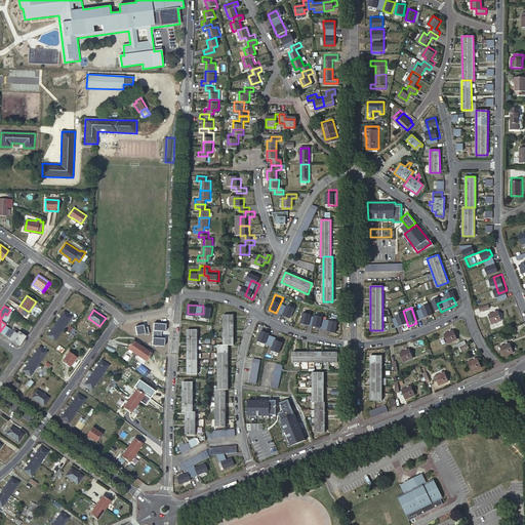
[(497,311),(488,315),(492,324),(501,320),(497,311)]
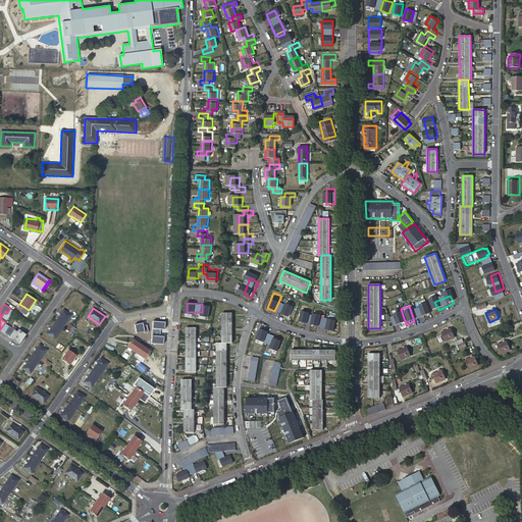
[(63,310),(55,321),(63,327),(71,315),(63,310)]
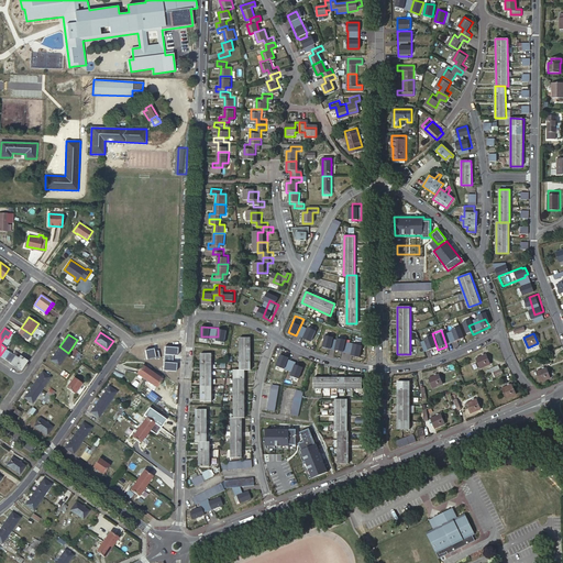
[(343,351),(345,340),(324,337),(322,348),(343,351)]
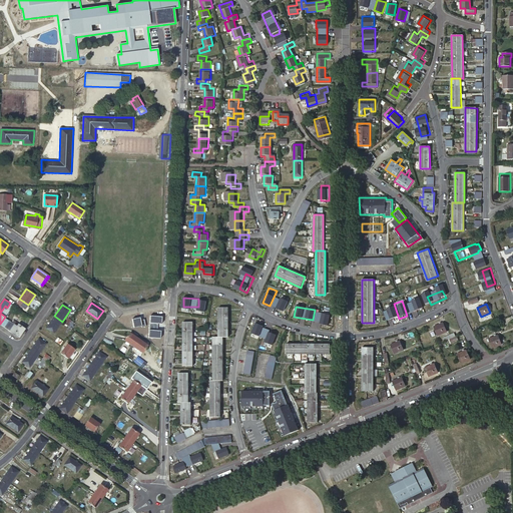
[(219,308),(219,337),(223,337),(228,337),(228,308),(219,308)]
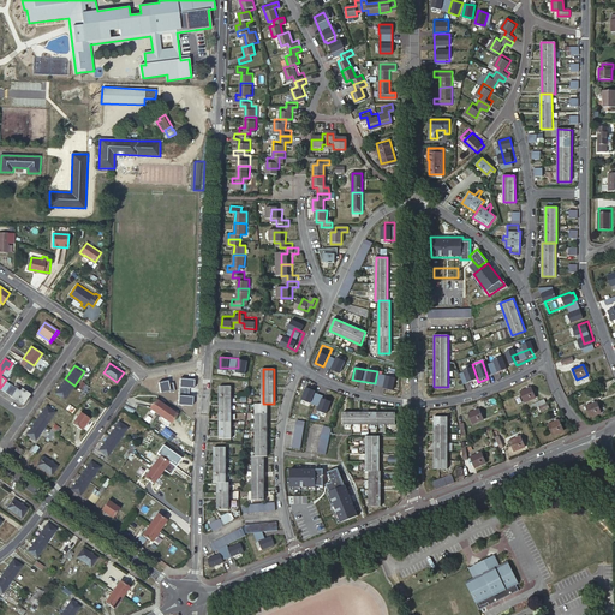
[(394,369),(384,369),(384,389),(394,389),(394,369)]
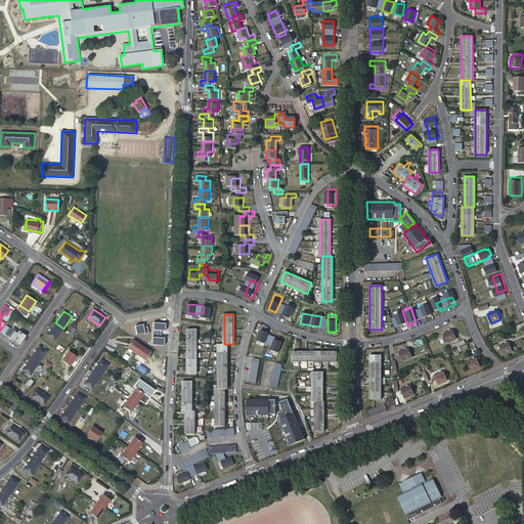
[(55,322),(47,335),(54,340),(63,329),(55,322)]
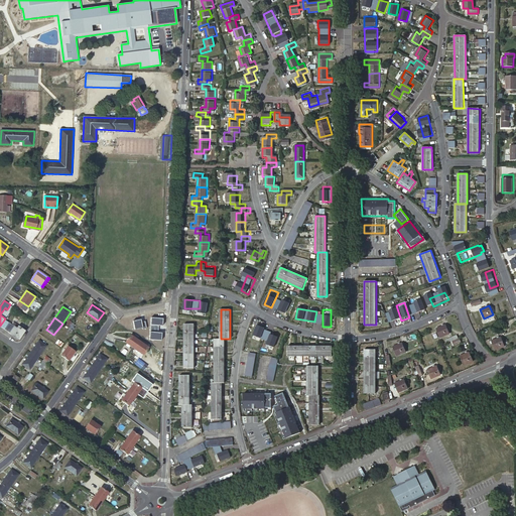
[(19,340),(25,330),(18,326),(17,328),(14,327),(9,323),(4,329),(10,333),(19,340)]
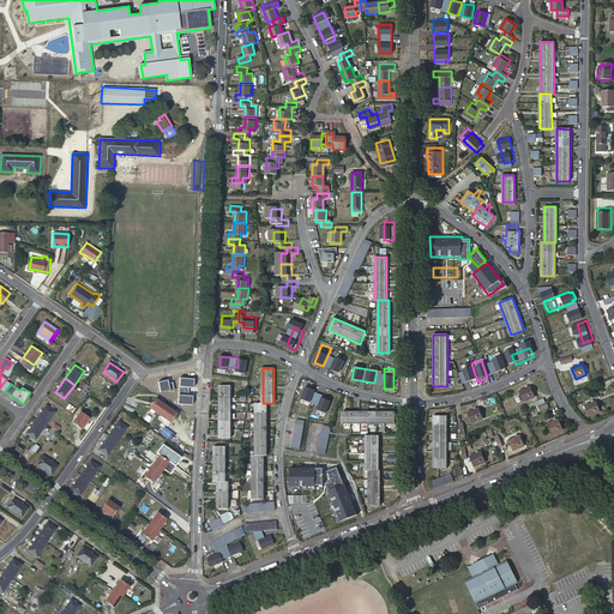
[(232,385),(220,385),(220,438),(232,438),(232,385)]
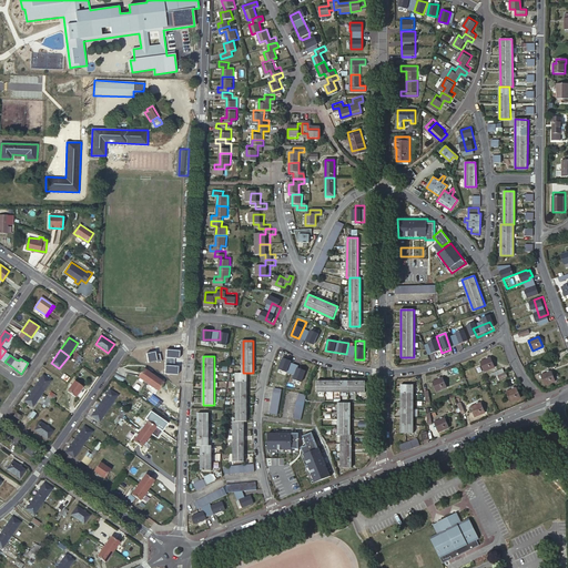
[(490,357),(480,362),(485,371),(495,366),(490,357)]
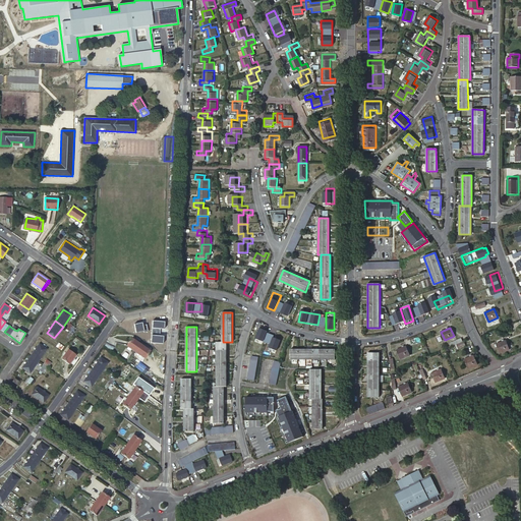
[(266,333),(257,331),(252,345),(261,348),(266,333)]
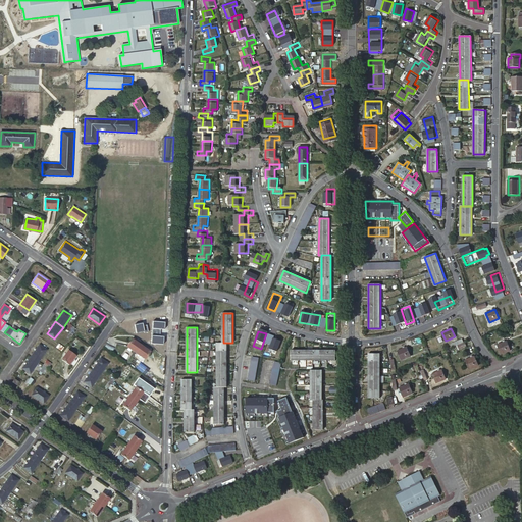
[(142,345),(133,338),(126,346),(137,353),(142,345)]
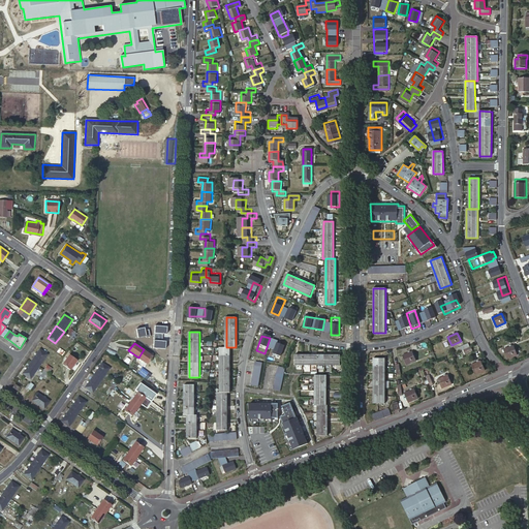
[(514,346),(504,349),(507,359),(518,354),(514,346)]
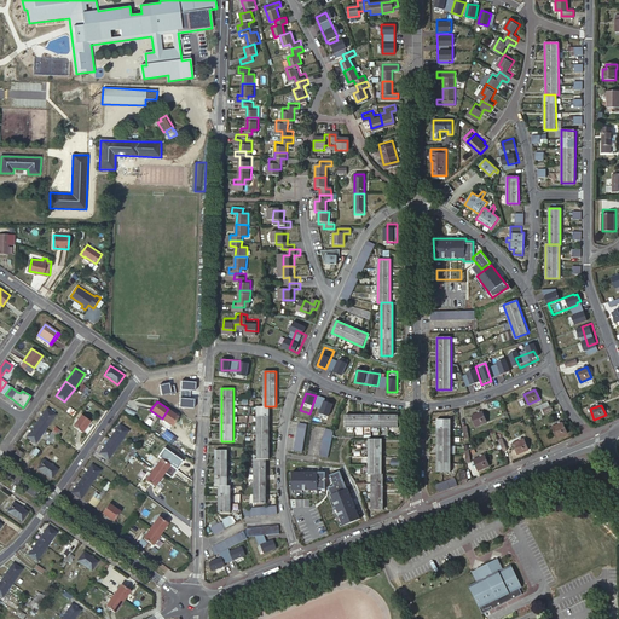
[(270,406),(265,406),(258,406),(258,460),(266,460),(270,460),(270,406)]
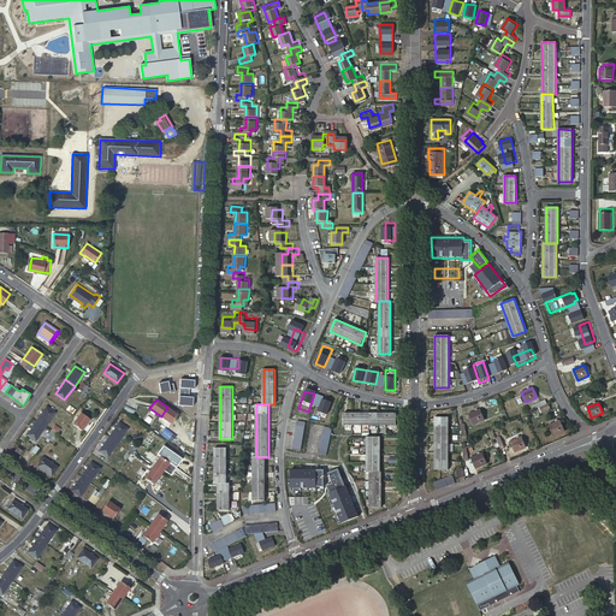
[(47,407),(36,421),(46,427),(55,413),(47,407)]
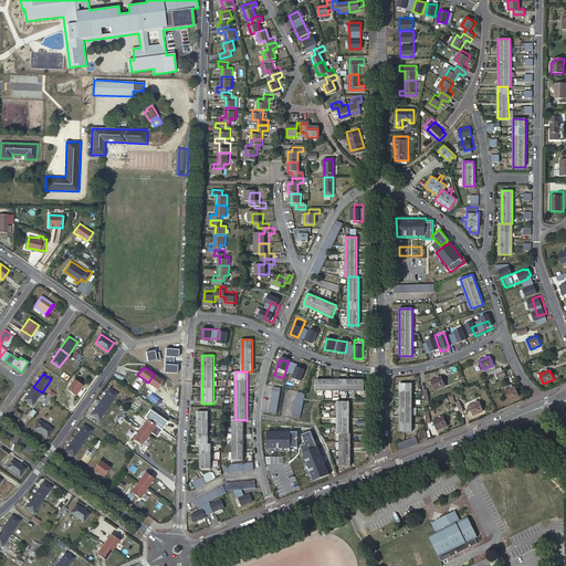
[(164,381),(154,374),(148,383),(158,389),(164,381)]
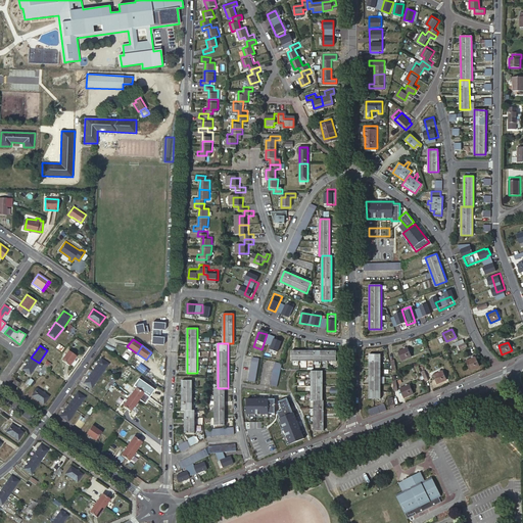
[(407,346),(396,349),(399,358),(410,354),(407,346)]
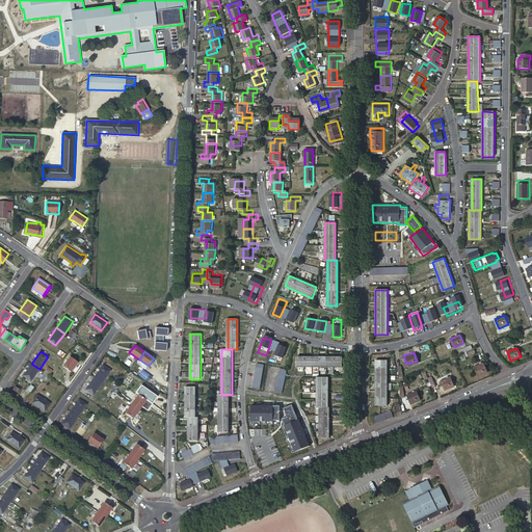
[(69,356),(62,367),(71,372),(77,363),(69,356)]
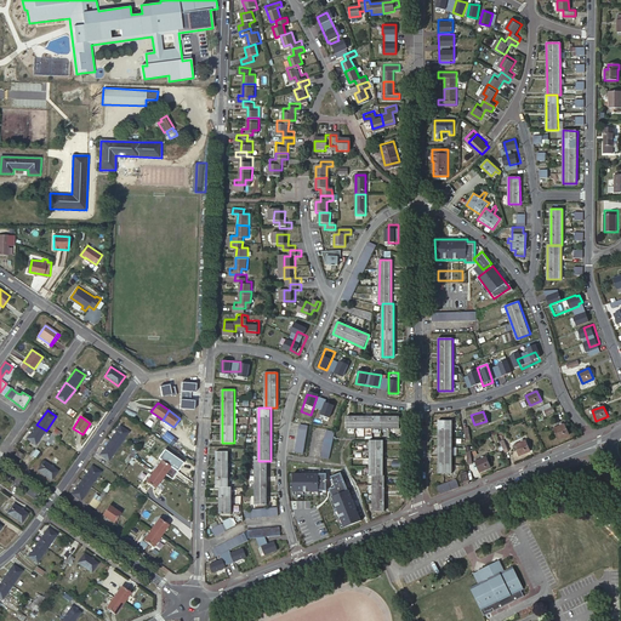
[(398,416),(346,417),(346,428),(398,428),(398,416)]
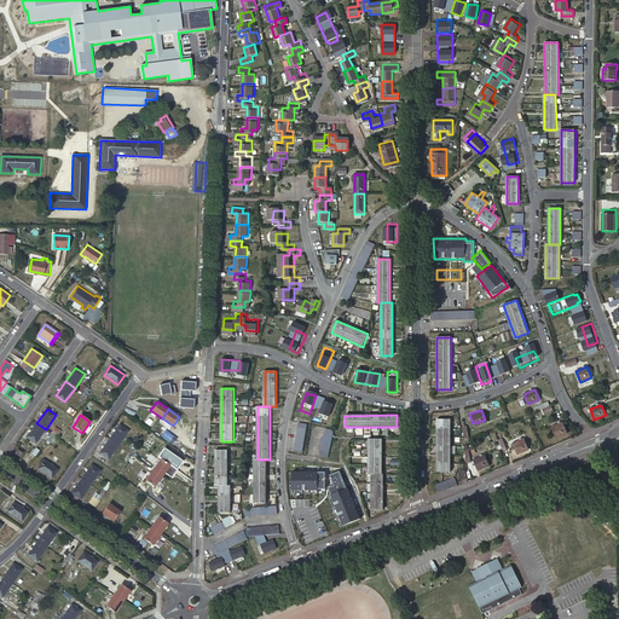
[(451,420),(438,420),(437,473),(451,473),(451,420)]
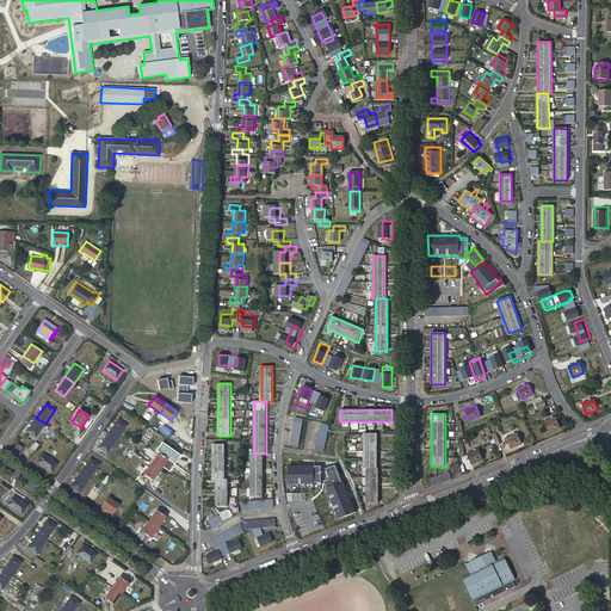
[(555,417),(545,421),(549,432),(560,427),(555,417)]
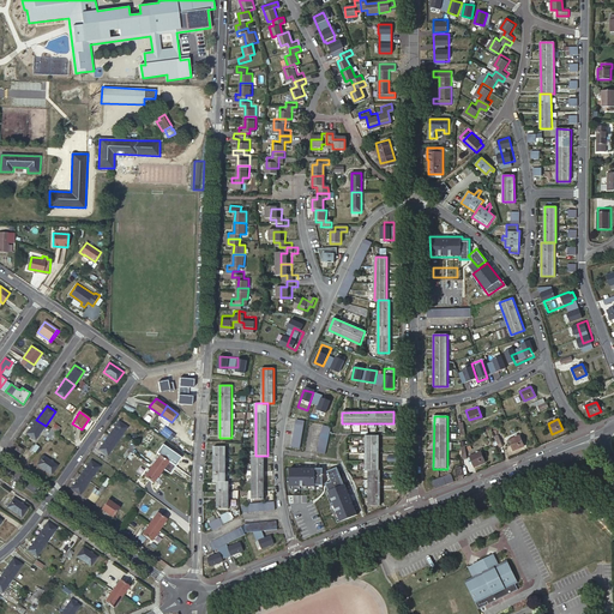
[(36,420),(26,433),(36,440),(46,426),(36,420)]
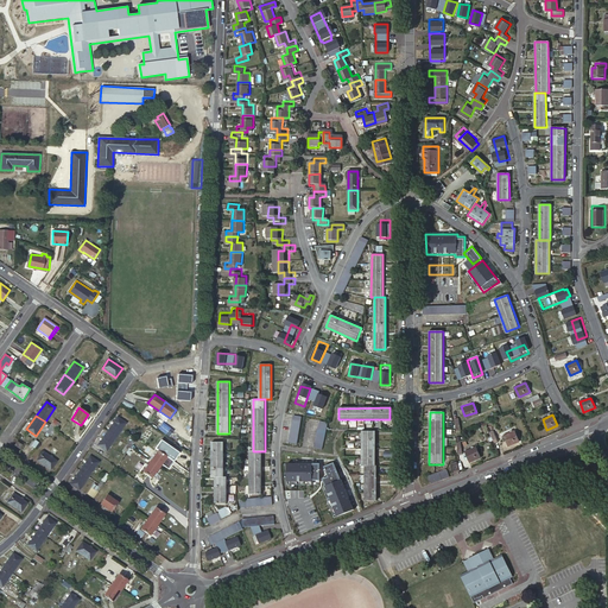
[(302,417),(293,416),(289,443),(296,445),(302,417)]
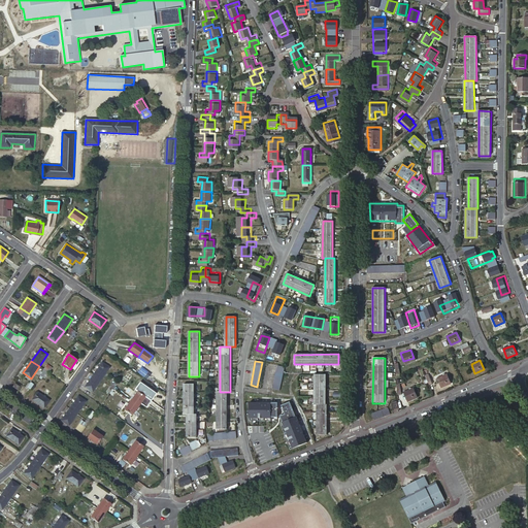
[(102,380),(110,368),(103,362),(94,374),(102,380)]
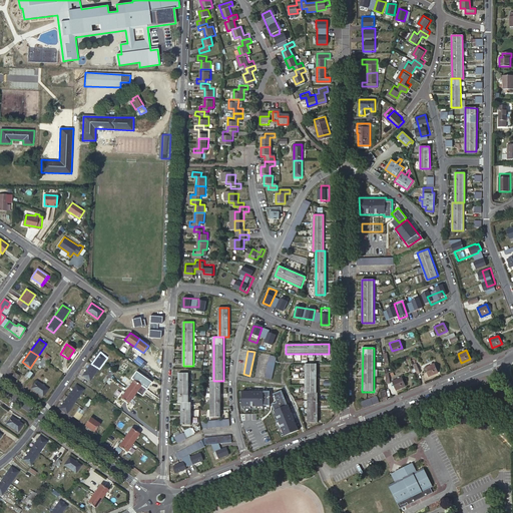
[(277,357),(270,355),(265,379),(271,380),(277,357)]
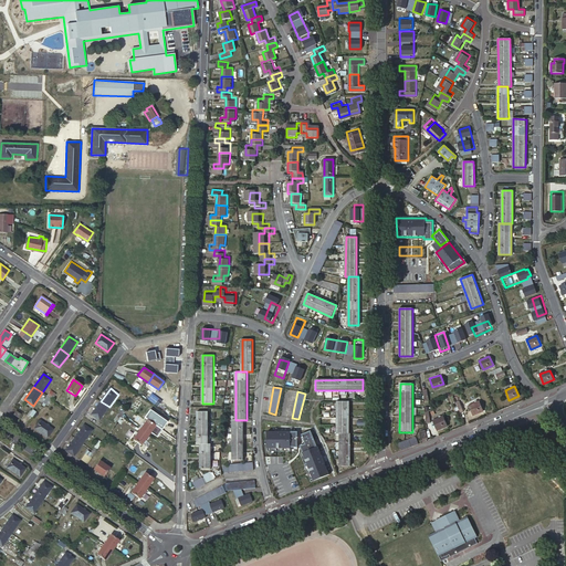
[(100,420),(109,407),(101,401),(92,415),(100,420)]
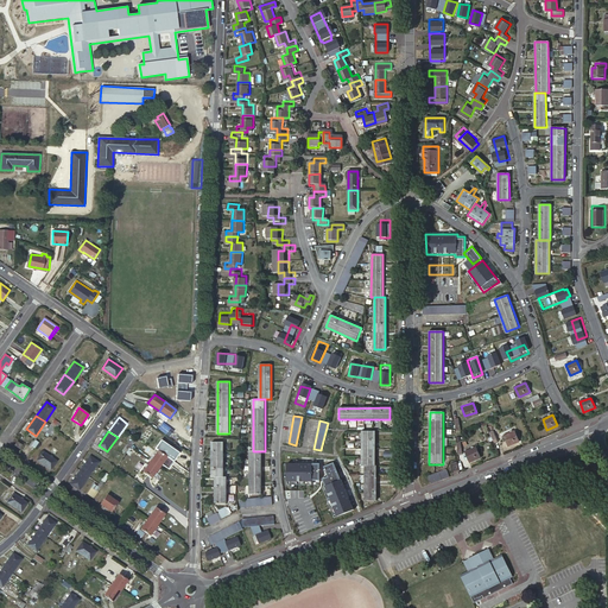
[(515,431),(504,436),(508,445),(519,441),(515,431)]
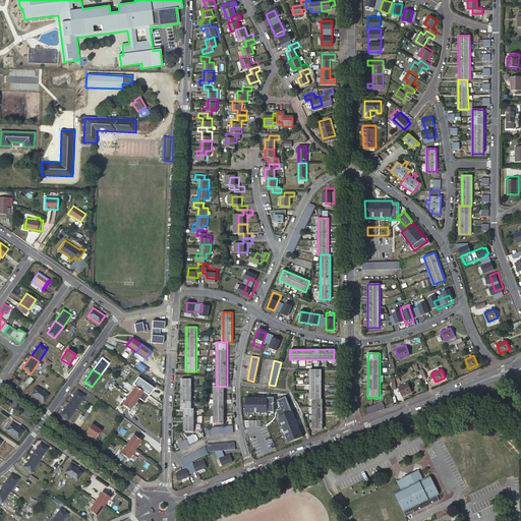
[(310,400),(312,400),(322,400),(322,370),(310,370),(310,400)]
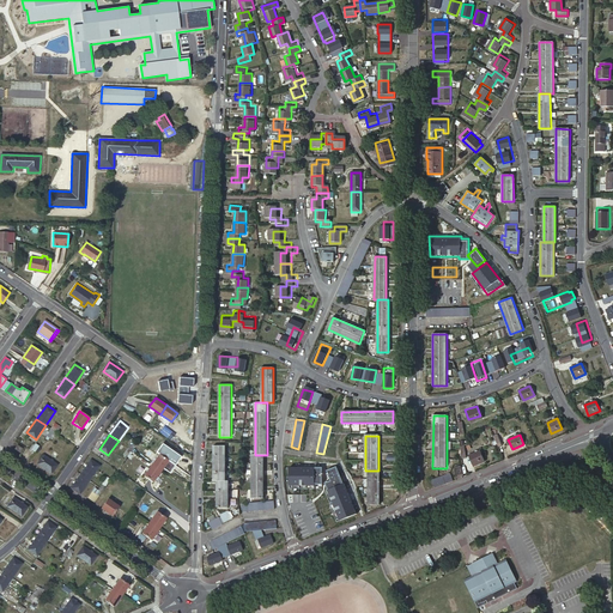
[(213,481),(217,481),(225,481),(225,447),(213,447),(213,481)]
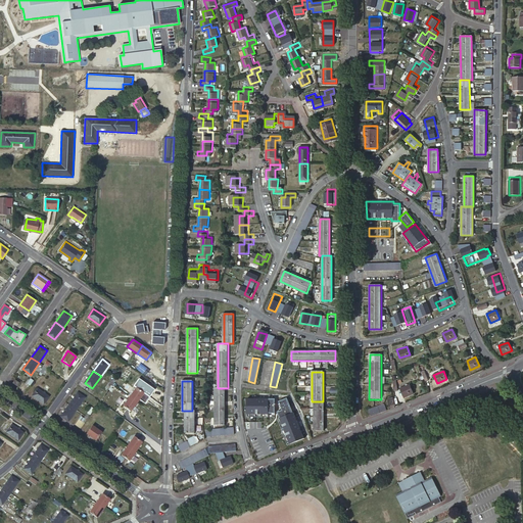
[(409,385),(399,388),(403,397),(413,393),(409,385)]
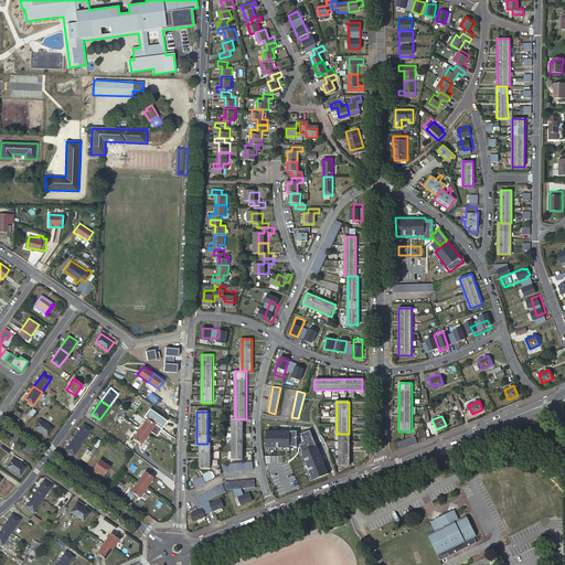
[(41,419),(34,428),(48,437),(53,429),(41,419)]
